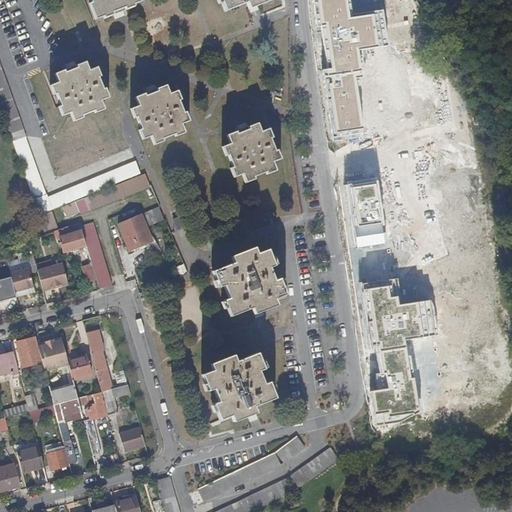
[(89,0),(90,3),(88,4),(93,16),(100,14),(101,16),(111,13),(109,10),(122,5),(123,8),(132,4),(131,2),(136,0),(89,0)]
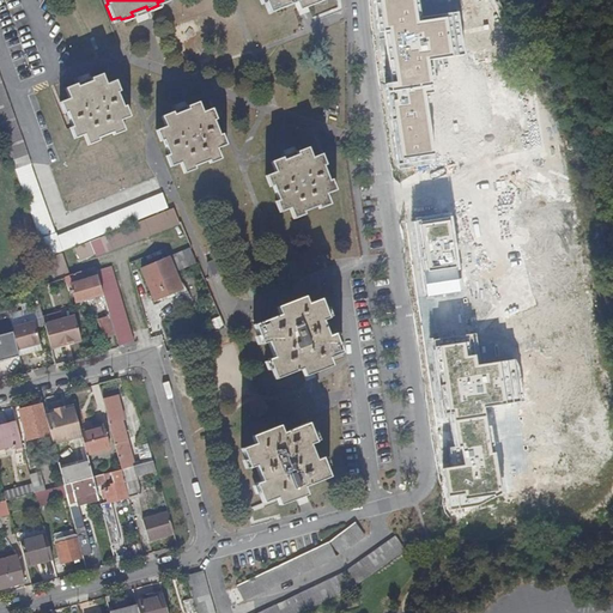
[(262,0),(268,13),(293,2),(295,6),(309,0),(262,0)]
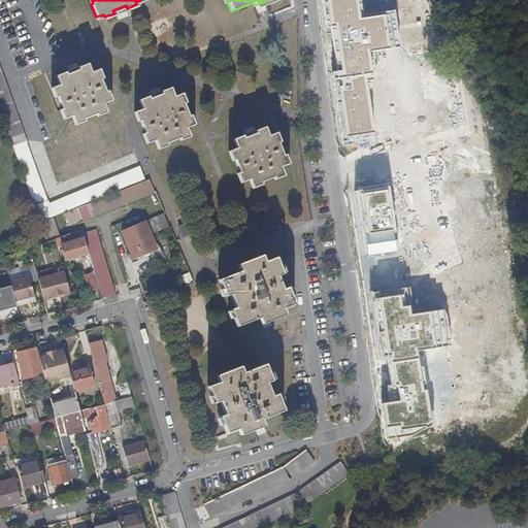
[(427,34),(440,28),(438,24),(426,0),(405,0),(409,6),(406,8),(408,12),(403,14),(411,29),(422,24),(427,34)]
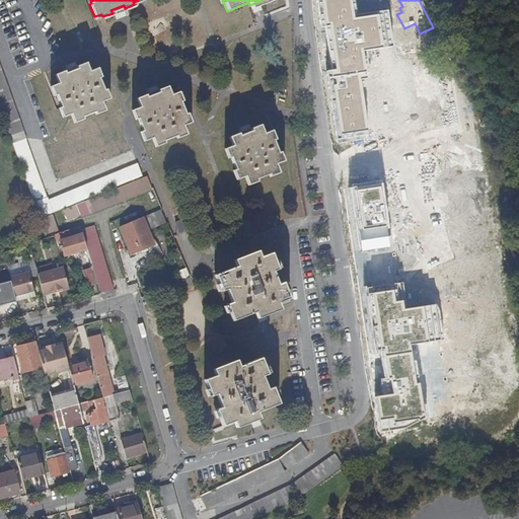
[(100,79),(94,64),(87,67),(86,65),(76,69),(77,71),(65,76),(65,74),(56,78),(56,79),(49,83),(48,82),(47,82),(54,97),(57,96),(61,107),(59,108),(65,123),(72,120),(73,122),(82,118),(81,116),(93,110),(94,114),(103,109),(102,107),(110,104),(104,89),(102,90),(97,80),(100,79)]
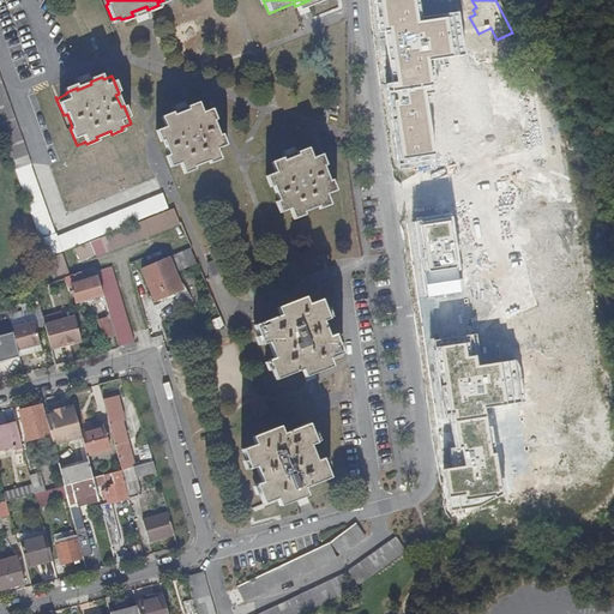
[(0,136),(12,169),(28,163),(0,84),(0,136)]
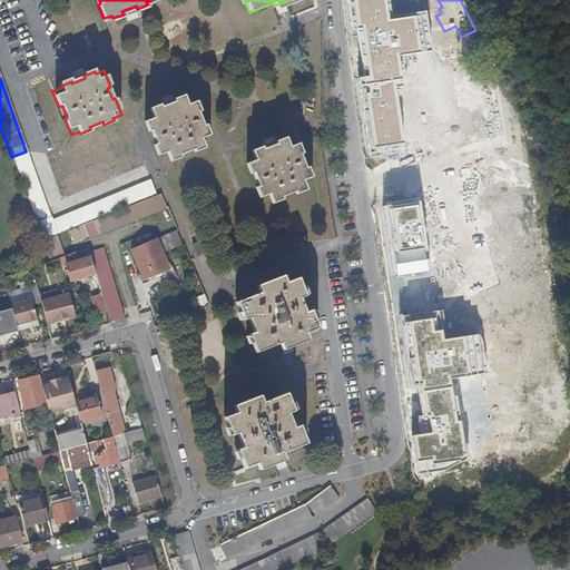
[(174,101),(175,104),(161,109),(160,107),(150,110),(150,112),(143,116),(149,133),(153,131),(156,143),(155,144),(160,160),(168,157),(168,159),(179,155),(179,153),(192,148),(193,149),(203,145),(203,144),(212,139),(205,123),(202,125),(197,114),(200,112),(193,95),(185,98),(184,97),(174,101)]
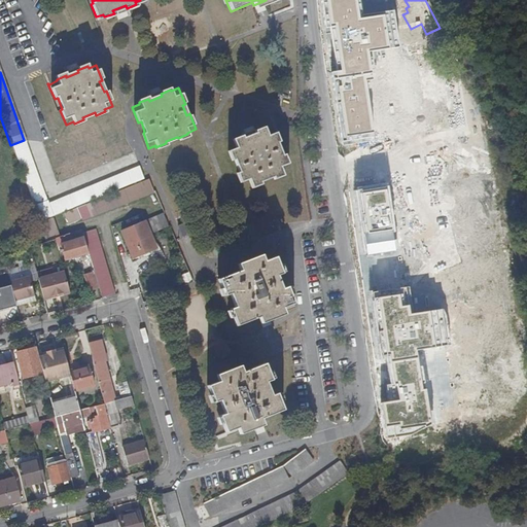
[(496,422),(449,95),(371,106),(415,413),(429,411),(431,426),(456,423),(457,427),(496,422)]
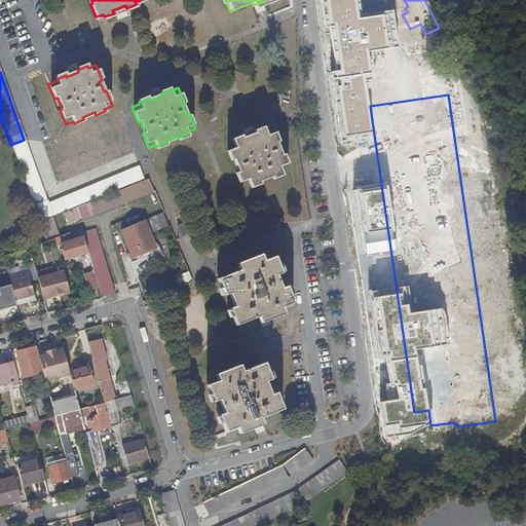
[(250,184),(251,186),(259,182),(259,181),(271,175),(272,177),(282,173),(282,171),(289,167),(283,152),(280,153),(276,143),(278,142),(272,126),(255,134),(256,135),(242,140),(242,139),(232,143),(250,184)]
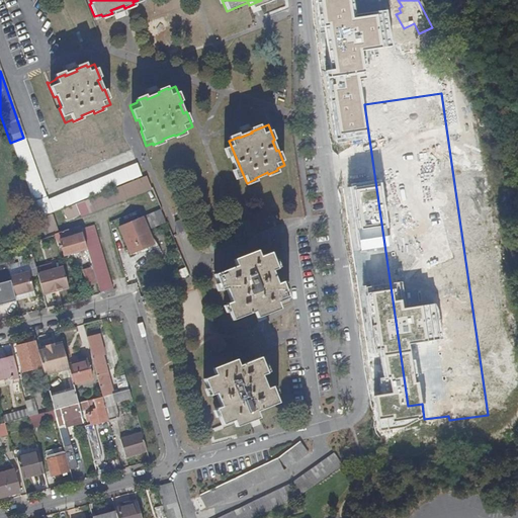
[(353,137),(345,138),(348,157),(356,156),(353,137)]
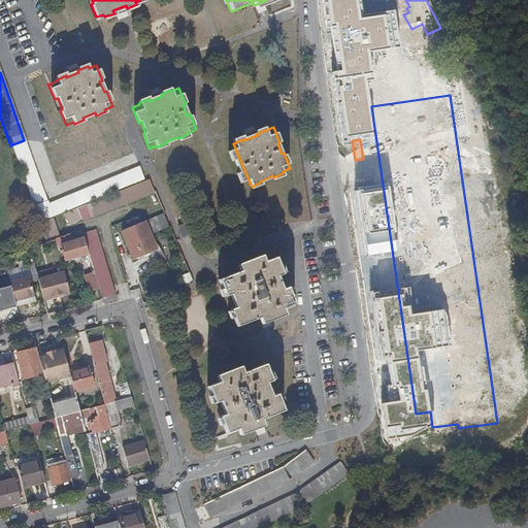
[(24,140),(10,145),(38,223),(51,218),(63,212),(75,207),(143,179),(138,167),(47,204),(24,140)]
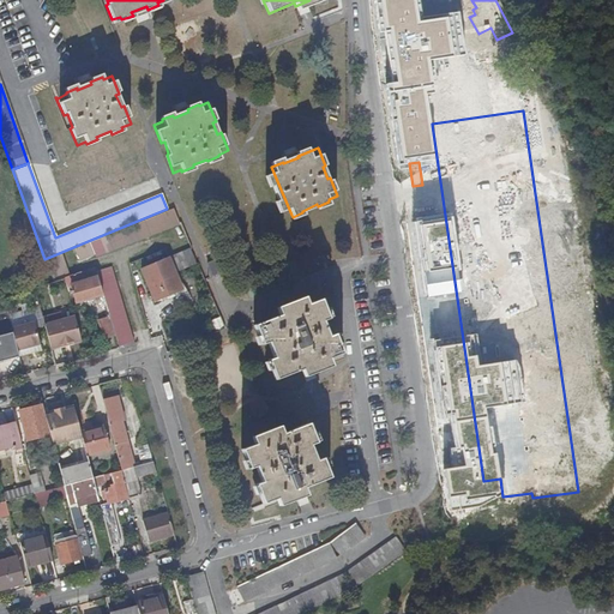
[(271,167),(263,170),(270,188),(272,187),(278,199),(276,200),(283,218),(292,215),(271,167)]
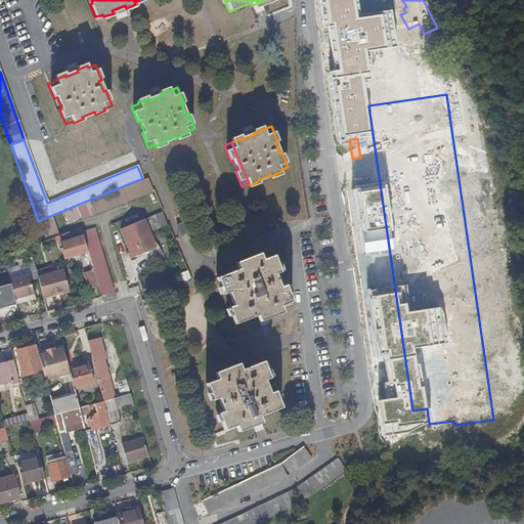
[(153,190),(147,178),(76,208),(75,206),(62,211),(68,221),(79,217),(81,220),(153,190)]
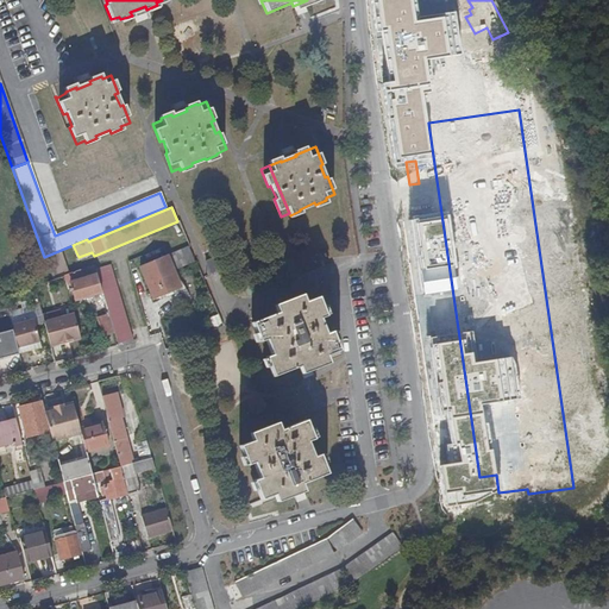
[(171,271),(194,262),(188,248),(165,257),(171,271)]
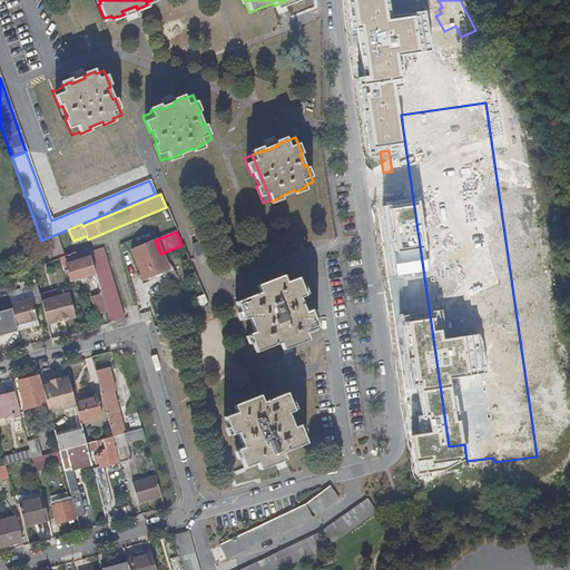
[(59,258),(62,256),(55,235),(41,241),(49,262),(59,258)]
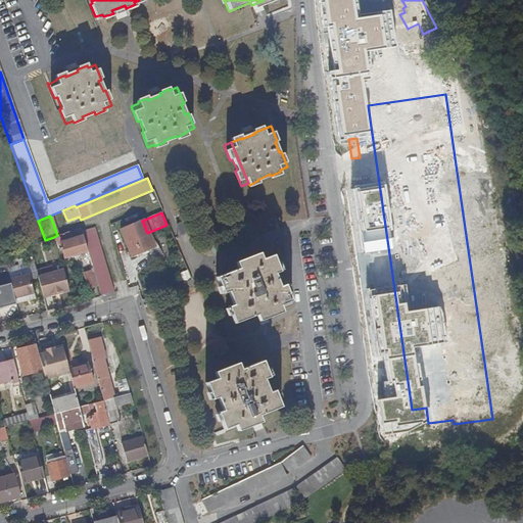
[(188,230),(184,220),(175,223),(180,234),(188,230)]
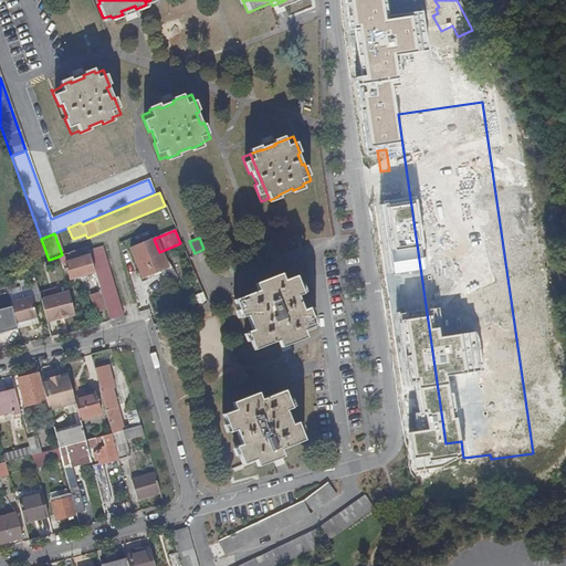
[(166,266),(159,252),(154,239),(129,249),(140,276),(166,266)]
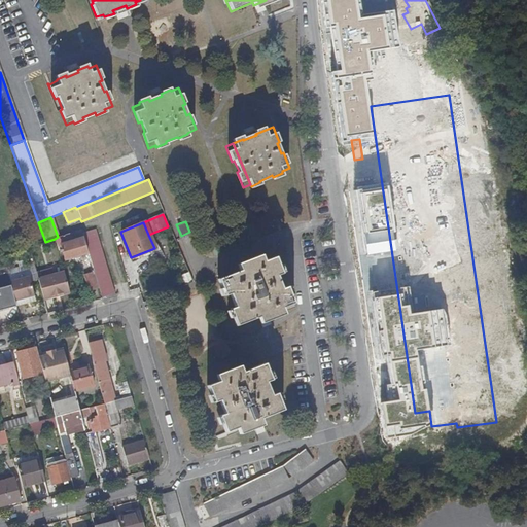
[(98,288),(101,296),(114,293),(95,229),(81,233),(84,243),(88,253),(92,269),(98,288)]
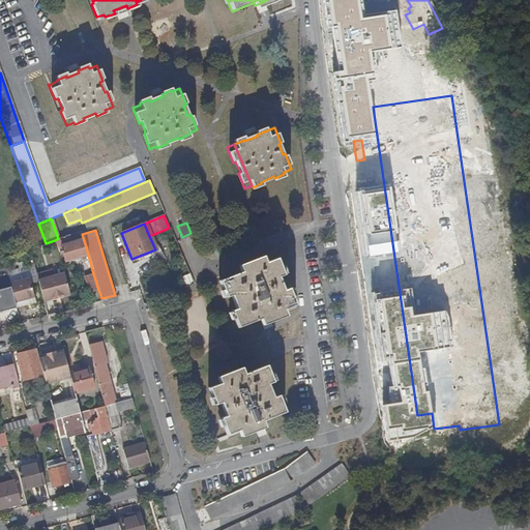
[(71,243),(68,235),(58,238),(55,240),(56,247),(71,243)]
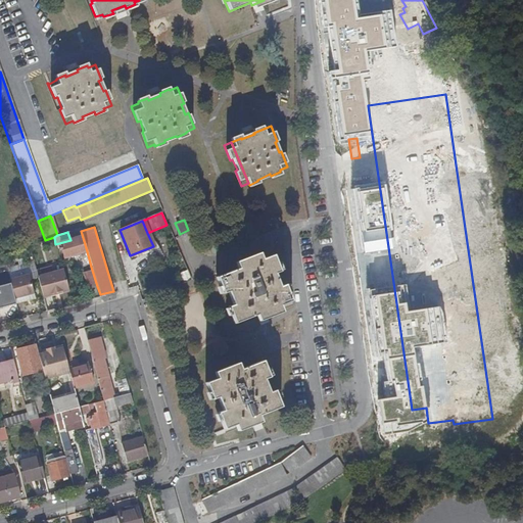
[(87,251),(84,241),(61,248),(64,257),(87,251)]
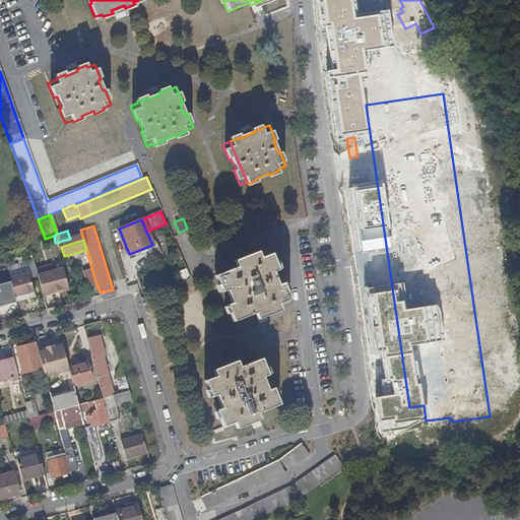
[(228,305),(234,322),(255,313),(277,304),(287,299),(281,283),(276,285),(270,271),(275,269),(269,254),(259,258),(257,254),(235,263),(237,267),(214,276),(221,290),(226,289),(233,304),(228,305)]
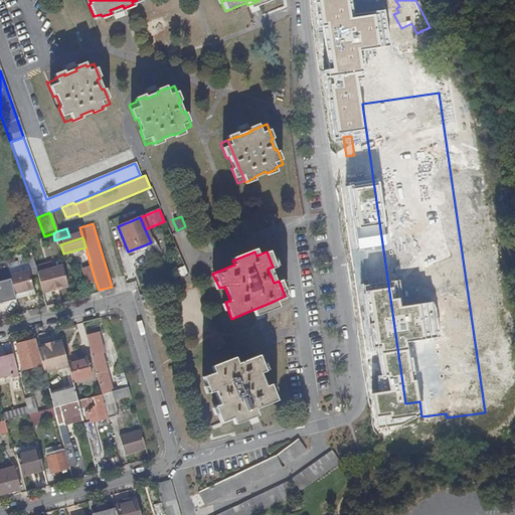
[(86,284),(96,282),(90,263),(80,266),(86,284)]
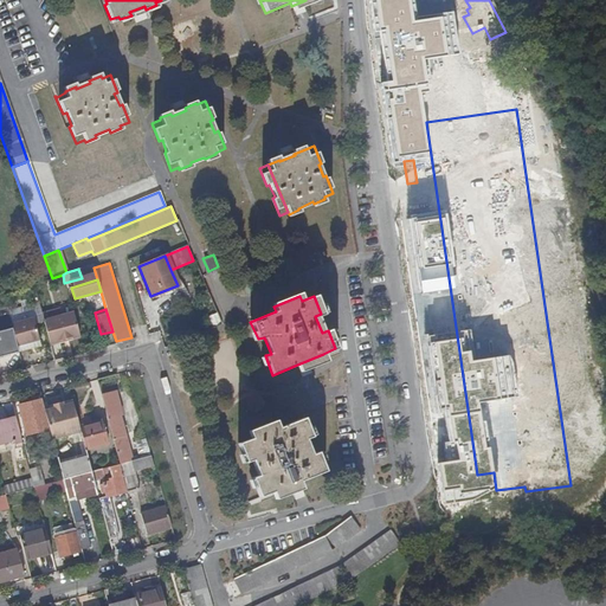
[(49,343),(78,335),(72,311),(43,320),(49,343)]
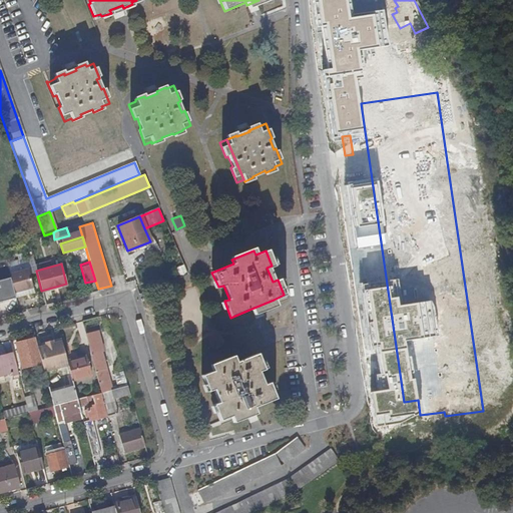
[(27,267),(8,273),(13,292),(33,286),(27,267)]
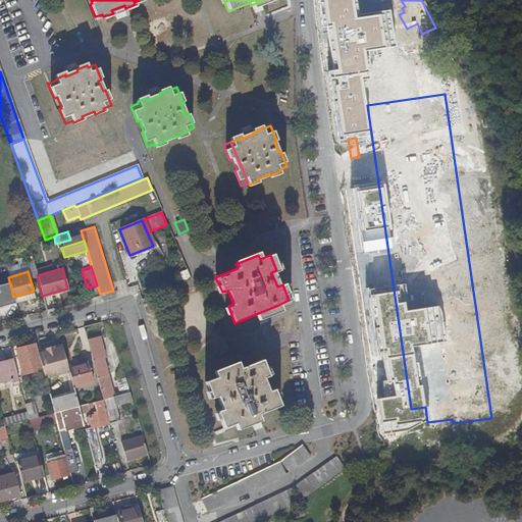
[(0,307),(15,303),(13,297),(8,277),(0,279),(0,307)]
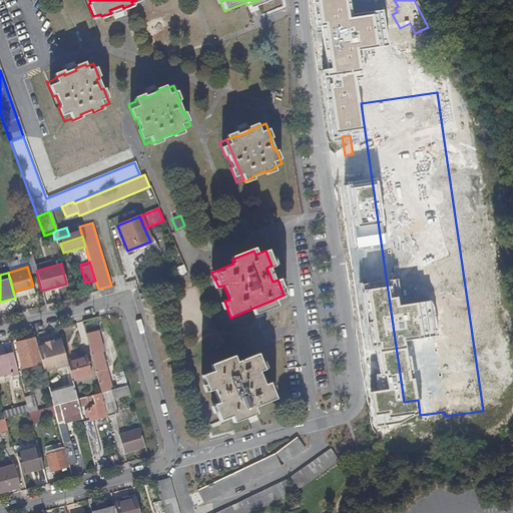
[(13,292),(15,298),(35,293),(33,286),(13,292)]
